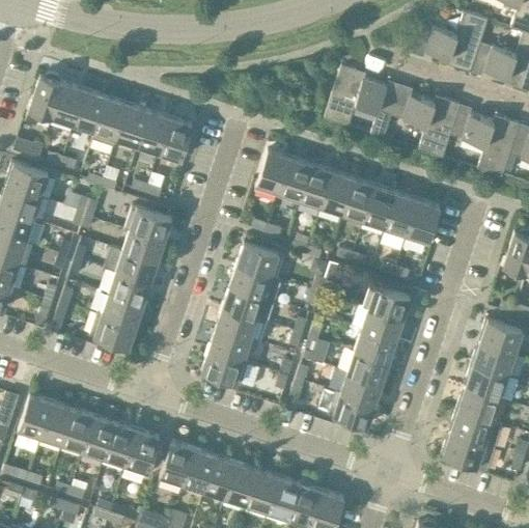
[(528,0),(504,0),(519,4),(511,28),(523,31),(524,31),(528,32),(528,0)]
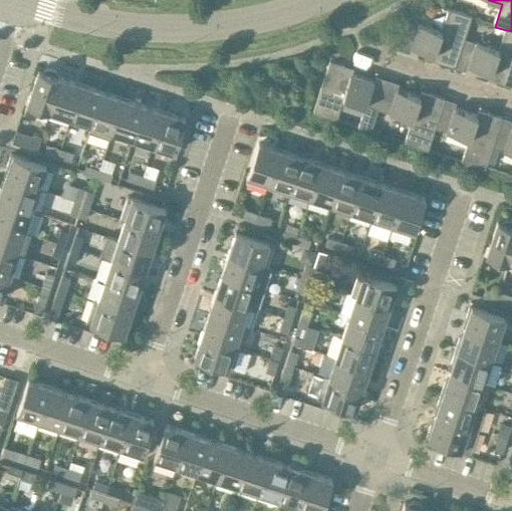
[(456,69),(462,51),(466,40),(473,18),(450,10),(442,33),(412,23),(407,26),(405,32),(417,36),(412,49),(443,59),(442,65),(456,69)]
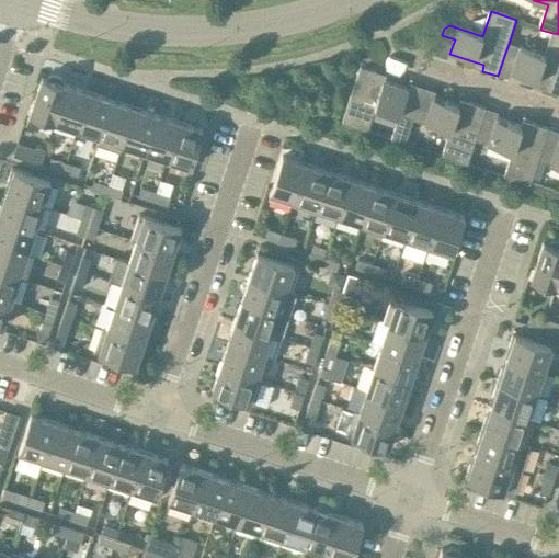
[(558,34),(554,33),(552,33),(545,56),(509,44),(504,56),(517,60),(512,73),(546,86),(545,91),(558,95),(558,34)]
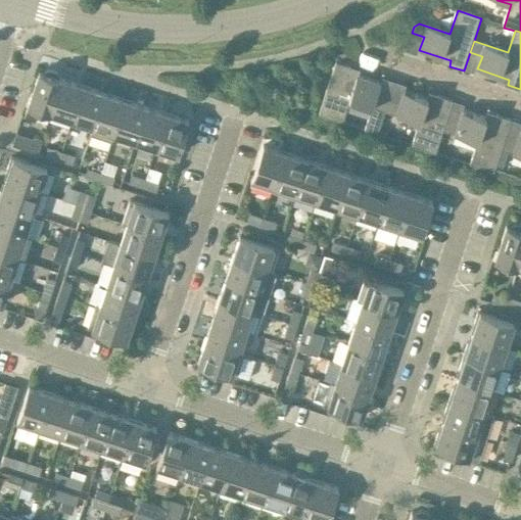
[(337,64),(320,116),(343,125),(351,101),(373,108),(366,132),(365,133),(378,137),(378,136),(385,112),(389,102),(377,98),(381,85),(349,75),(351,68),(337,64)]
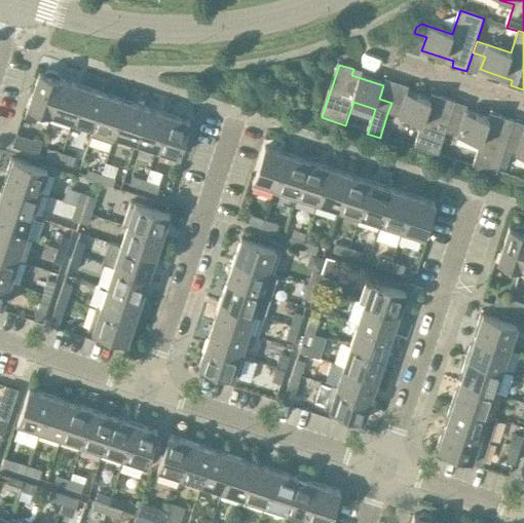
[(52,116),(64,82),(60,80),(60,79),(58,76),(49,73),(46,75),(45,76),(40,74),(30,108),(27,107),(27,108),(29,109),(26,119),(36,123),(40,112),(52,116)]
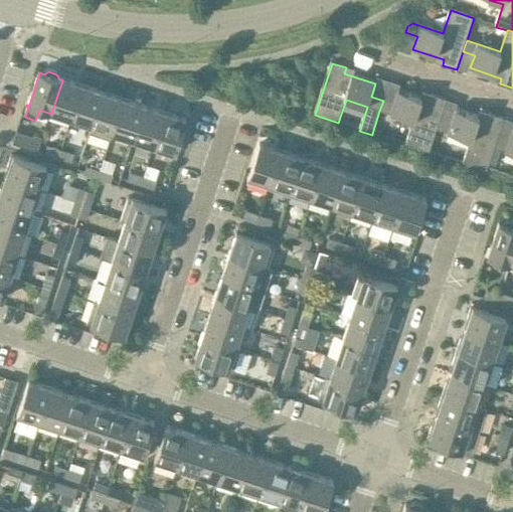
[(71,121),(82,87),(62,80),(51,114),(71,121)]
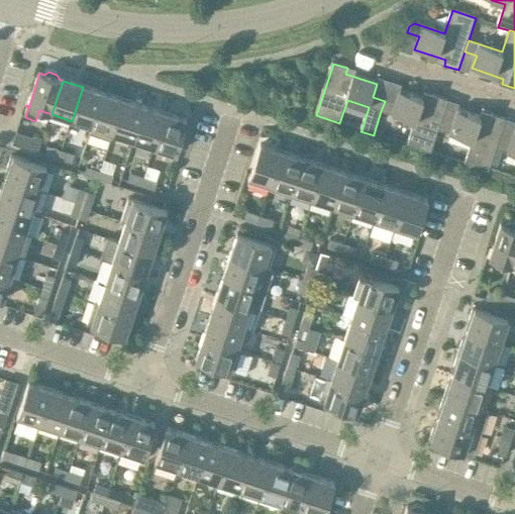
[(93,128),(104,94),(83,87),(72,121),(93,128)]
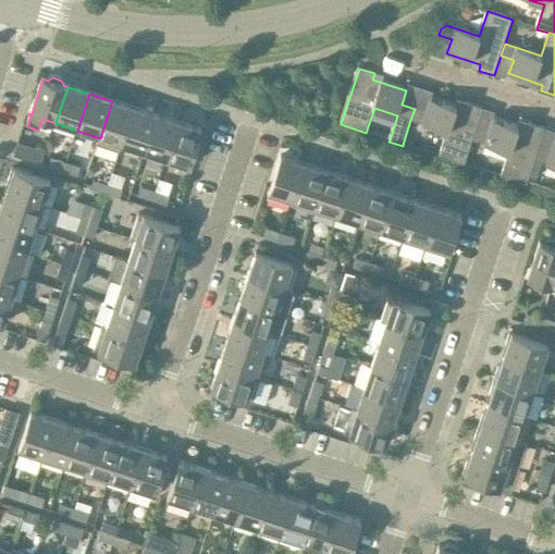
[(472,140),(477,130),(483,109),(467,103),(466,110),(432,99),(427,113),(415,109),(410,120),(447,133),(440,157),(465,165),(472,140)]
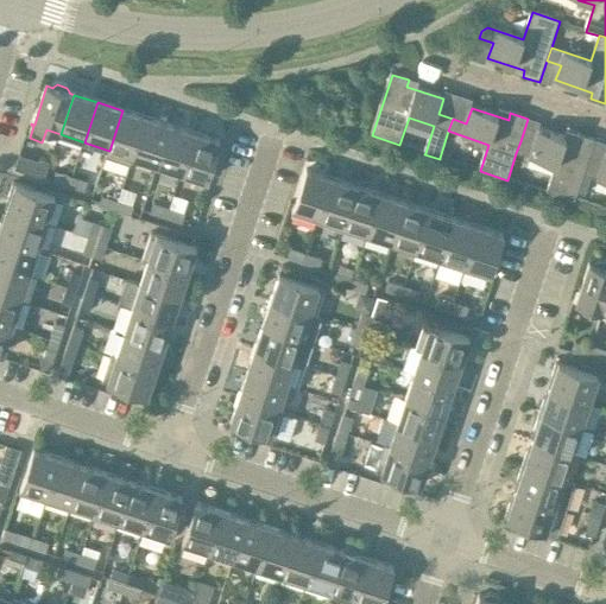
[(134,158),(147,119),(122,110),(109,151),(107,159),(131,167),(134,158)]
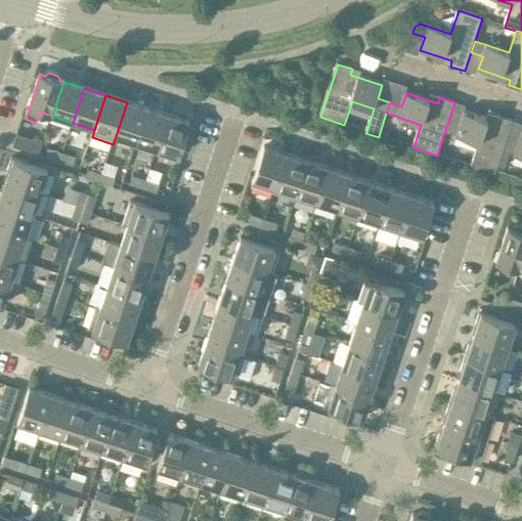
[(136,143),(147,110),(127,102),(116,136),(136,143)]
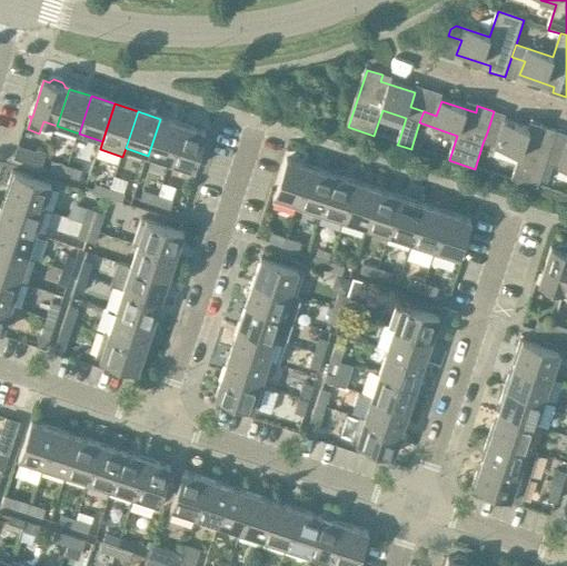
[(171,164),(183,126),(160,119),(148,156),(169,162),(171,164)]
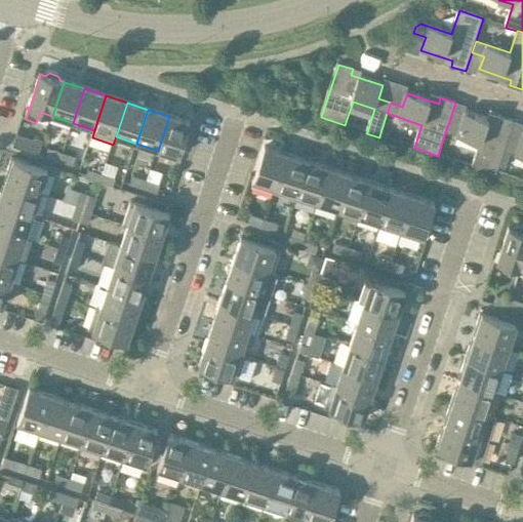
[(496,174),(504,152),(508,142),(514,122),(498,117),(496,123),(466,113),(460,125),(449,122),(445,132),(480,144),(473,167),(496,174)]
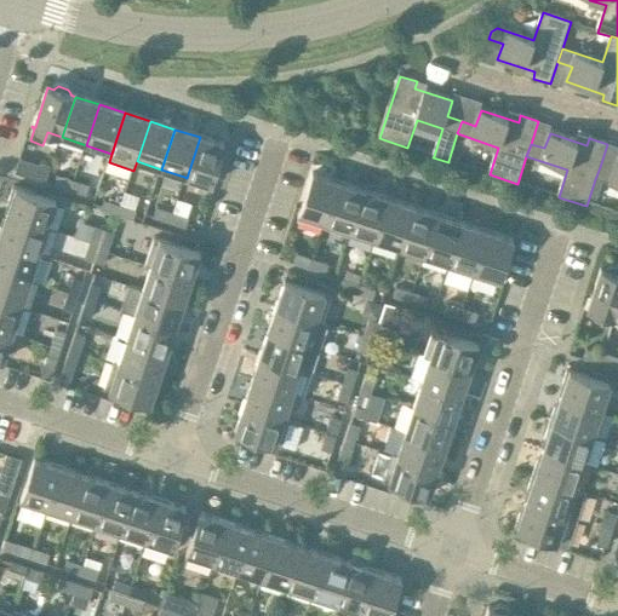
[(211,191),(225,147),(200,137),(187,178),(184,177),(183,183),(211,191)]
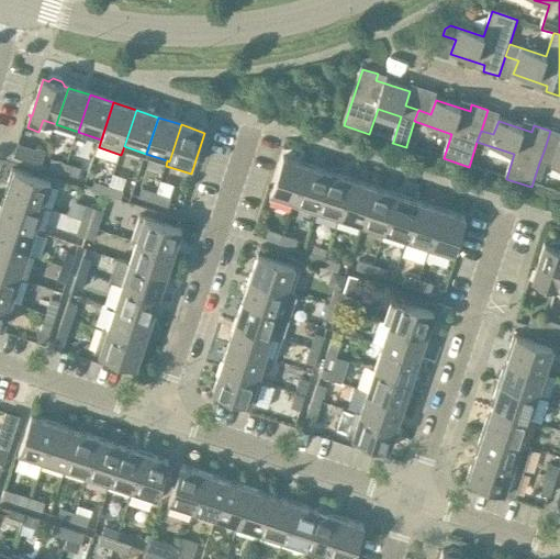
[(42,167),(46,154),(21,146),(18,159),(42,167)]
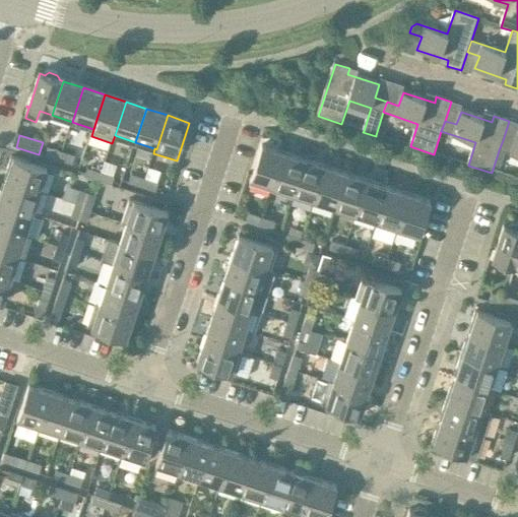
[(517,136),(514,143),(503,140),(499,150),(517,155),(517,136)]
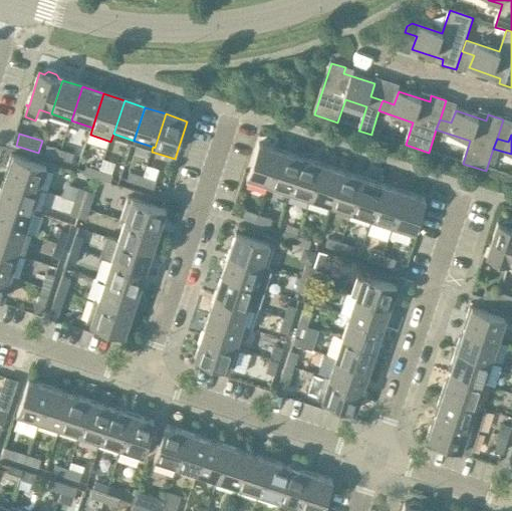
[(269,191),(281,153),(260,146),(247,184),(269,191)]
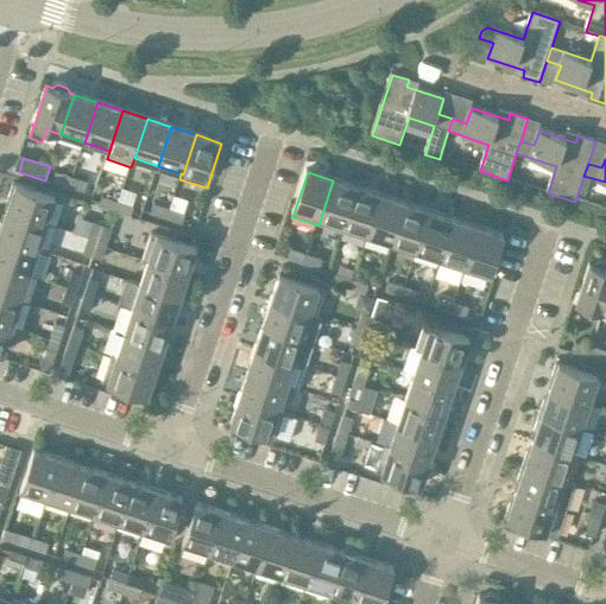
[(70,189),(73,179),(57,173),(54,183),(70,189)]
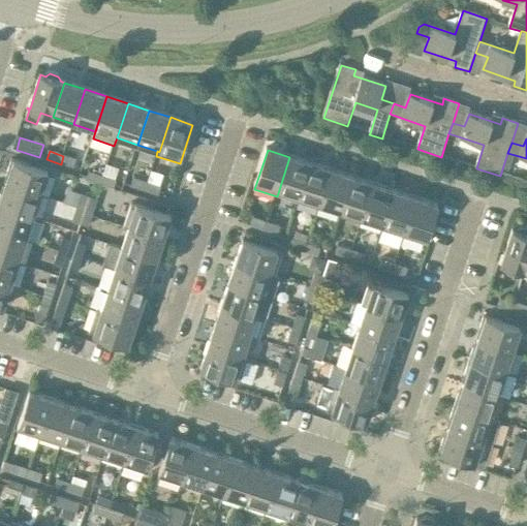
[(74,168),(78,160),(63,156),(61,164),(74,168)]
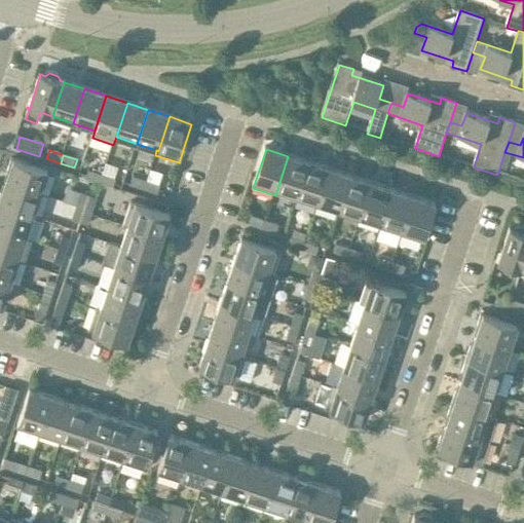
[(296,201),(309,163),(288,156),(275,195),(296,201)]
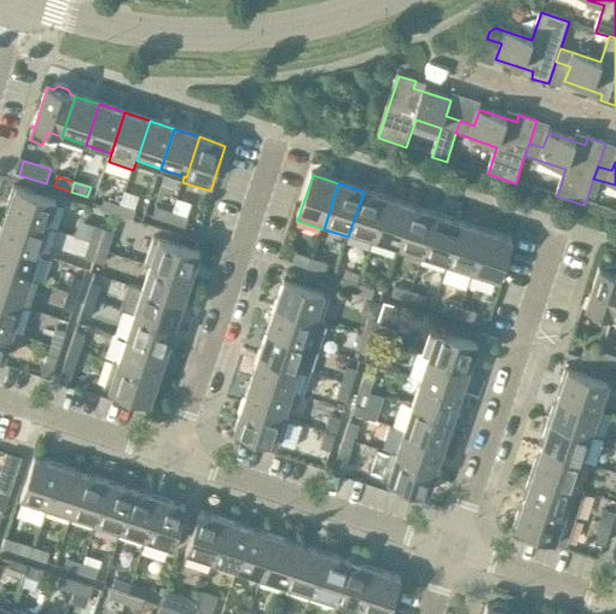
[(48,229),(57,203),(15,188),(9,204),(12,205),(7,216),(48,229)]
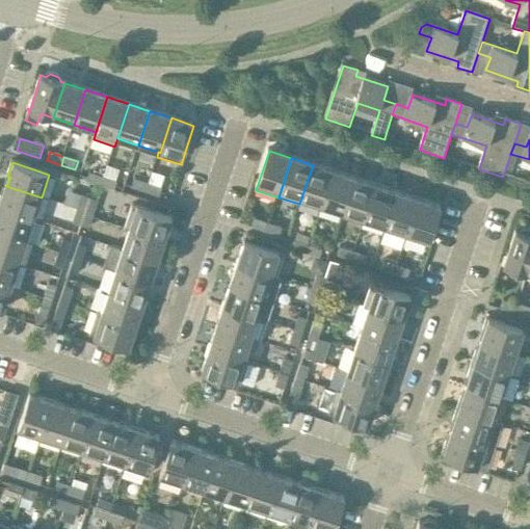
[(322,207),(334,172),(313,165),(299,204),(300,205),(302,200),(322,207)]
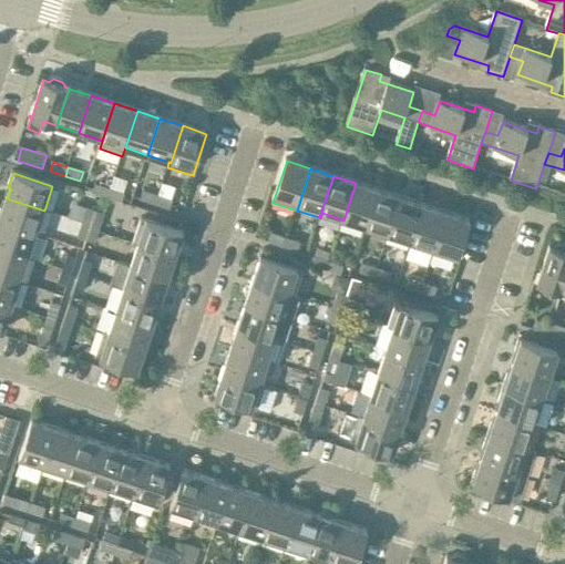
[(157,196),(162,183),(149,178),(142,201),(156,206),(160,197),(157,196)]
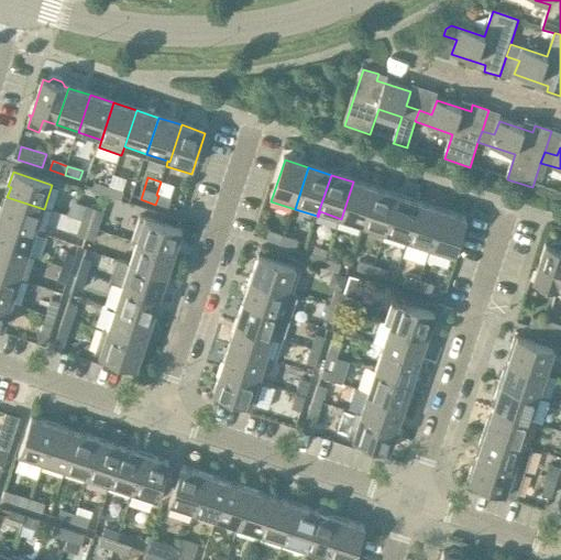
[(364,226),(376,189),(353,182),(341,219),(364,226)]
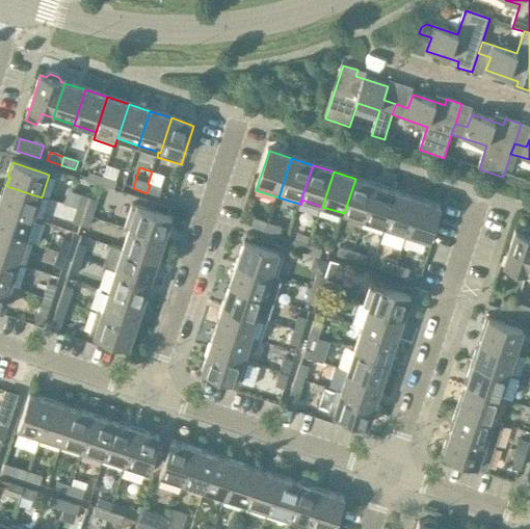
[(101,186),(104,179),(90,174),(87,182),(101,186)]
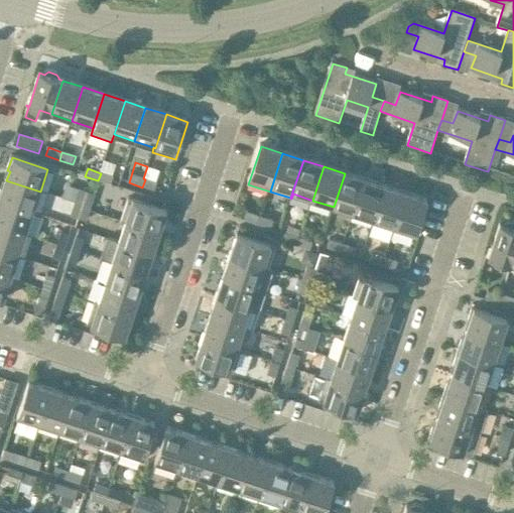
[(112,185),(114,177),(101,173),(98,180),(112,185)]
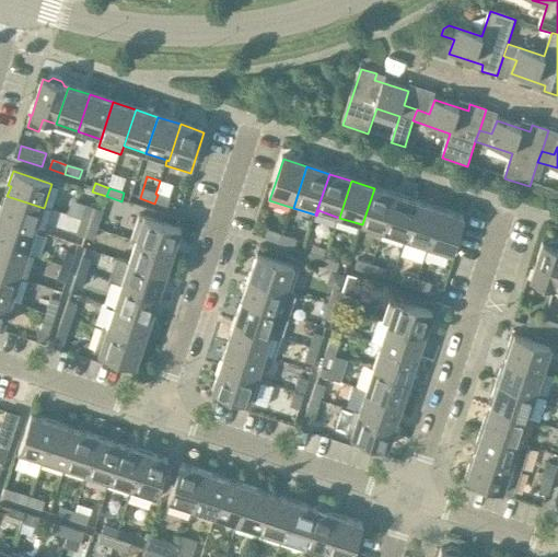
[(384,232),(396,196),(374,188),(362,224),(384,232)]
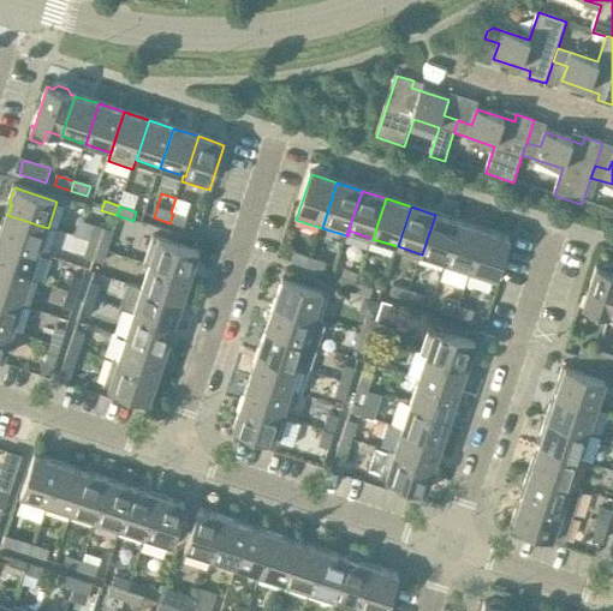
[(185,228),(189,219),(173,214),(170,223),(185,228)]
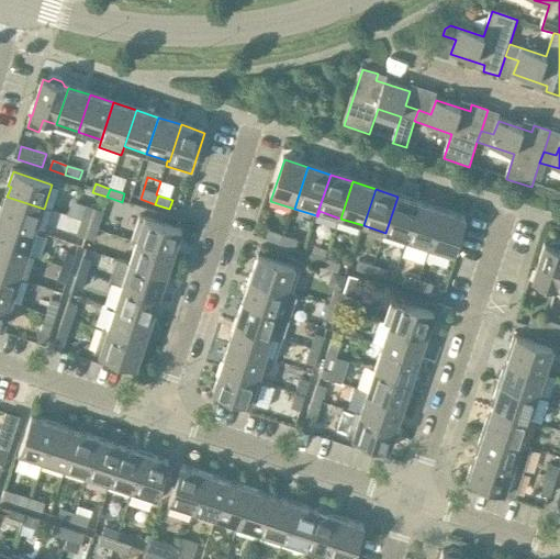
[(0,221),(36,233),(44,209),(7,197),(3,208),(1,207),(0,210),(0,221)]
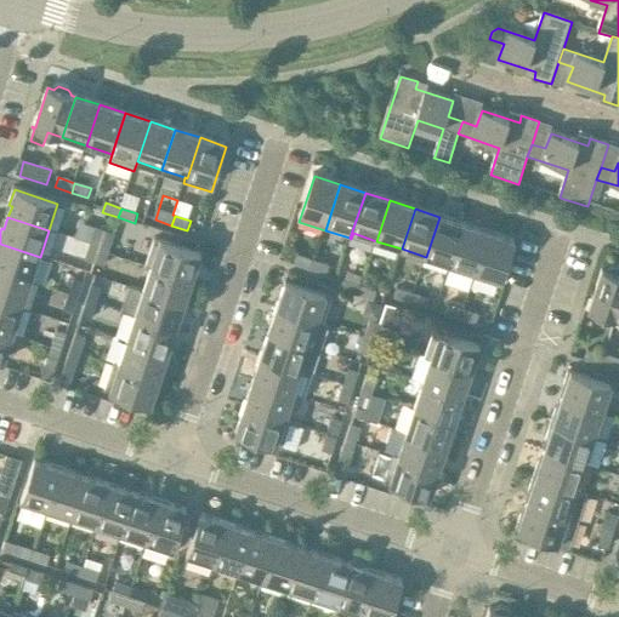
[(449,272),(465,226),(439,217),(426,257),(450,266),(448,270),(449,272)]
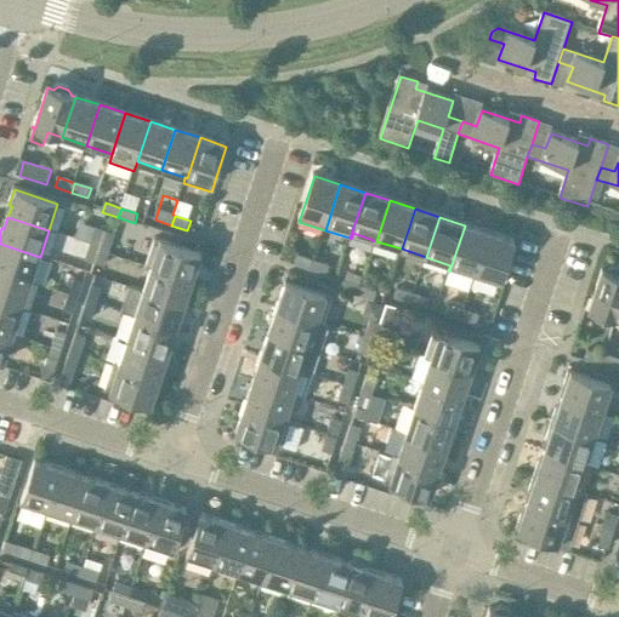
[(475,279),(489,233),(465,226),(449,272),(475,279)]
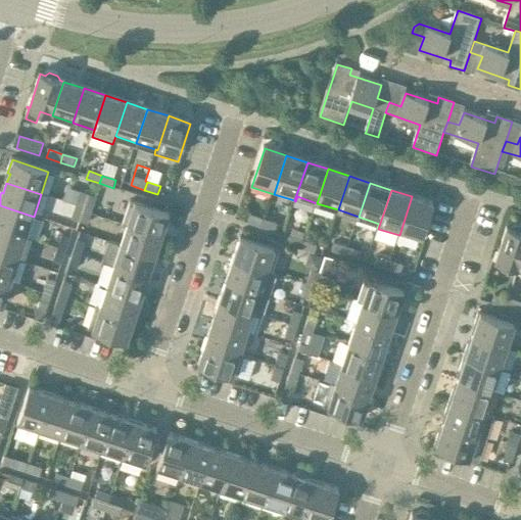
[(85,209),(89,195),(82,193),(77,206),(85,209)]
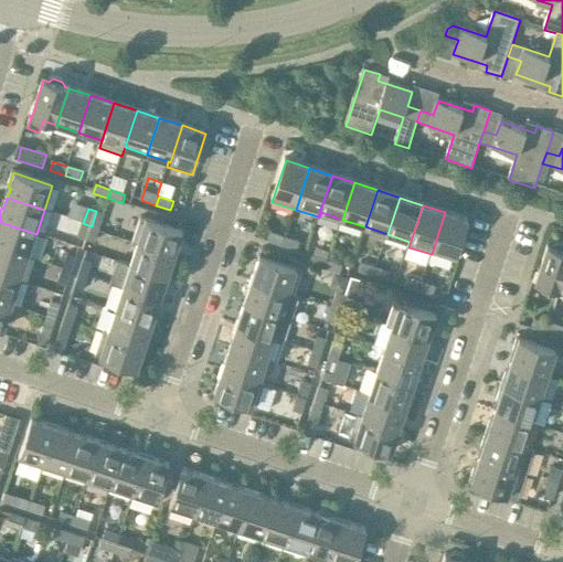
[(101,229),(105,214),(96,211),(92,226),(101,229)]
